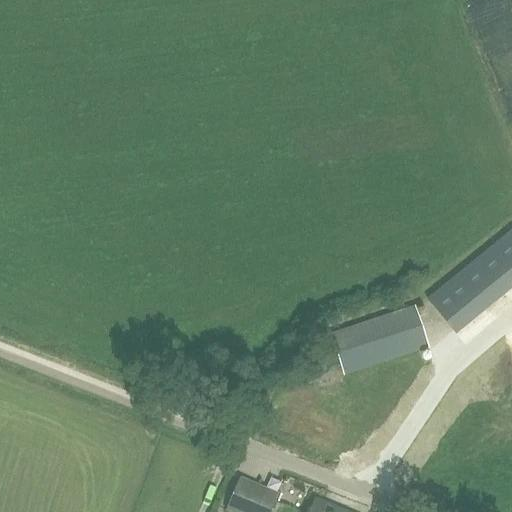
[(455,335),(511,288),(511,229),(427,300),(455,335)]
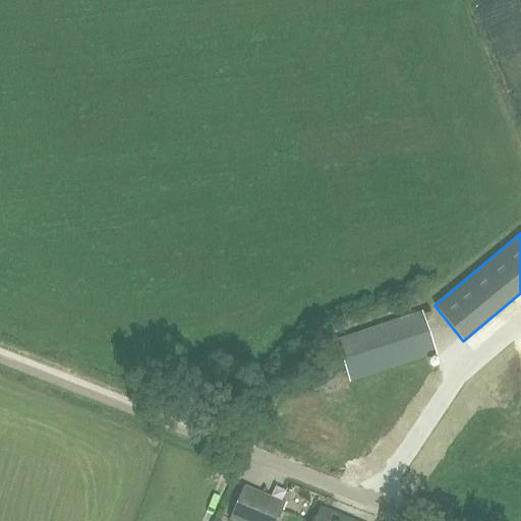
[(350,382),(436,353),(422,313),(337,342),(350,382)]
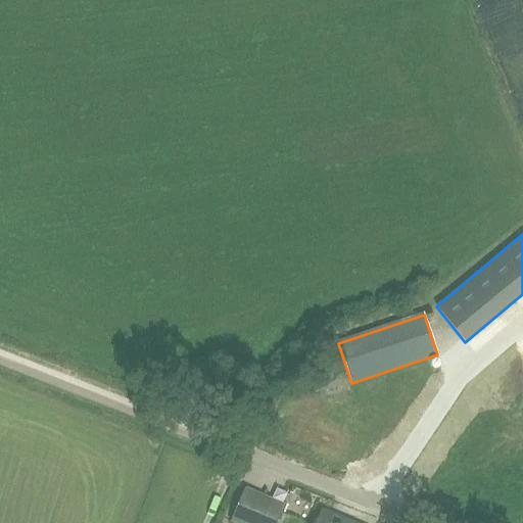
[(232,522),(278,522),(285,506),(244,490),(231,522),(232,522)]
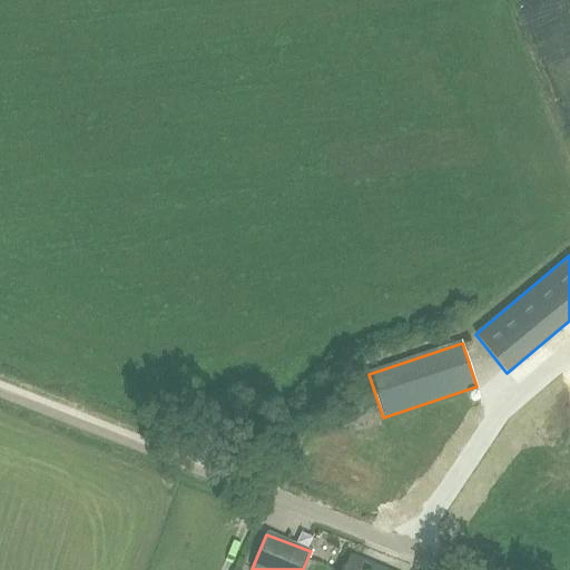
[(379,569),(349,557),(343,569),(379,569)]
